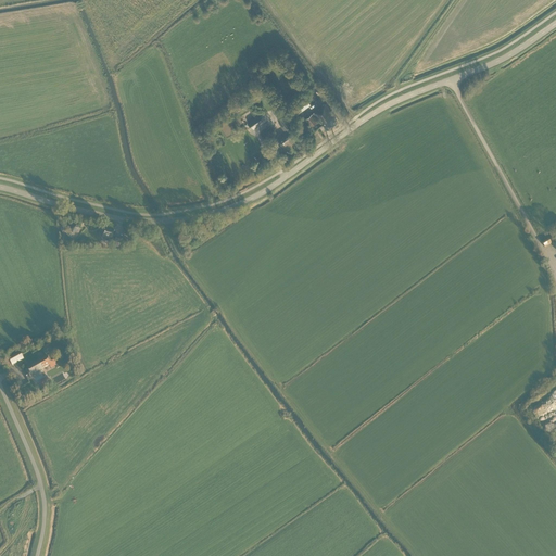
[(297,115),(310,105),(306,99),(292,109),(297,115)]
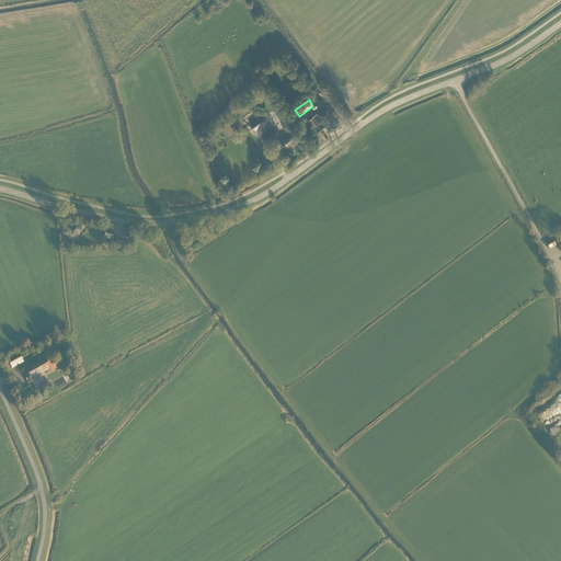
[(324,124),(330,130),(340,124),(338,119),(339,119),(329,105),(316,114),(315,115),(308,119),(313,127),(320,123),(316,116),(317,115),(323,125),(324,124)]
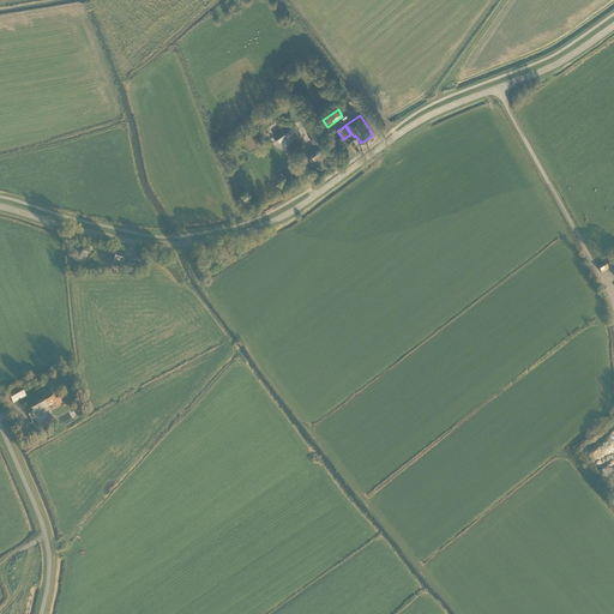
[(278,144),(293,133),(287,125),(272,136),(278,144)]
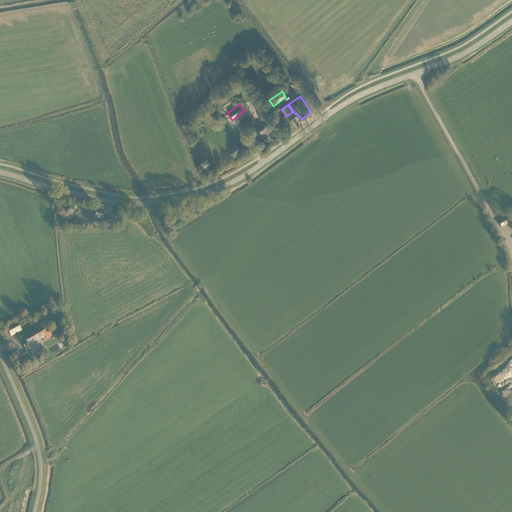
[(258,111),(264,119),(268,117),(262,108),(258,111)]
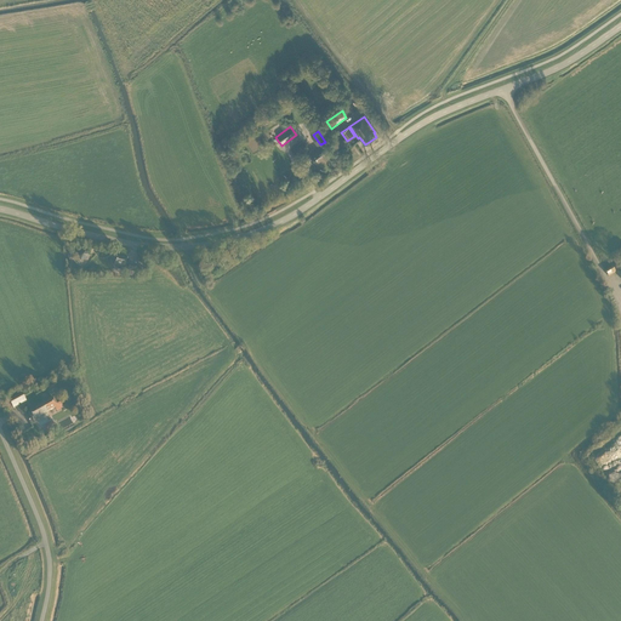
[(311,155),(311,157),(309,158),(308,159),(312,164),(313,164),(315,163),(315,164),(328,155),(322,147),(319,149),(317,147),(312,151),(313,153),(311,155)]
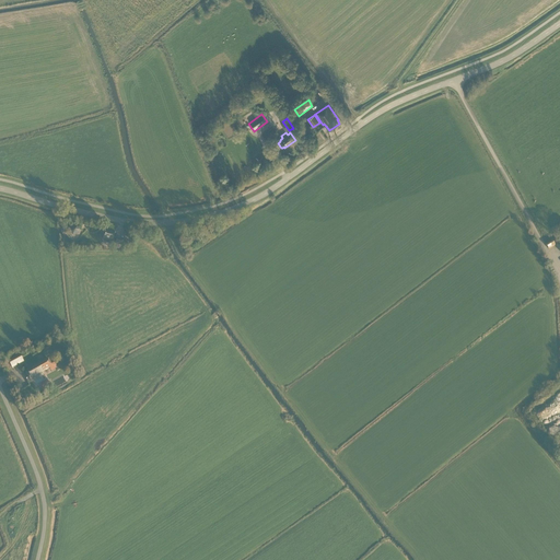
[(113,245),(113,241),(115,242),(115,244),(123,246),(124,241),(116,238),(116,240),(114,238),(115,233),(111,232),(111,233),(105,232),(103,238),(107,240),(106,244),(113,245)]
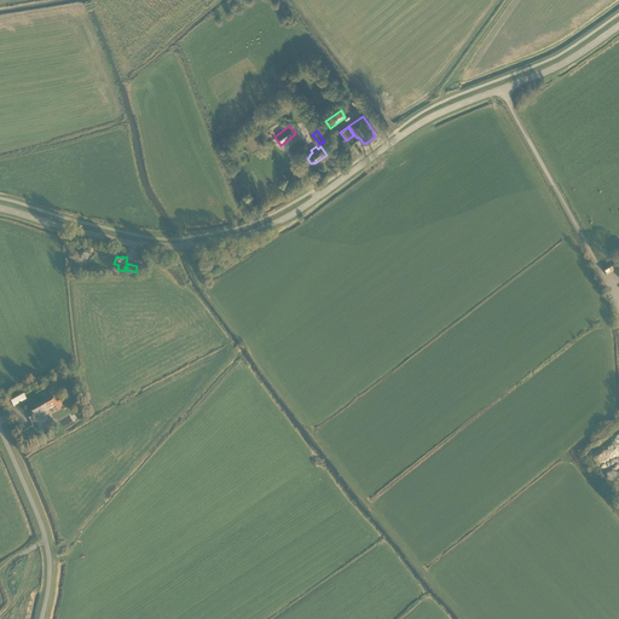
[(10,400),(13,409),(27,400),(22,393),(10,400)]
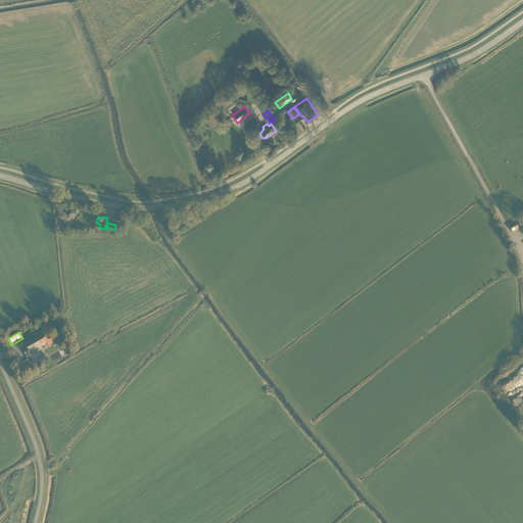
[(38,339),(24,347),(29,355),(41,348),(40,347),(48,343),(45,337),(39,341),(38,339)]
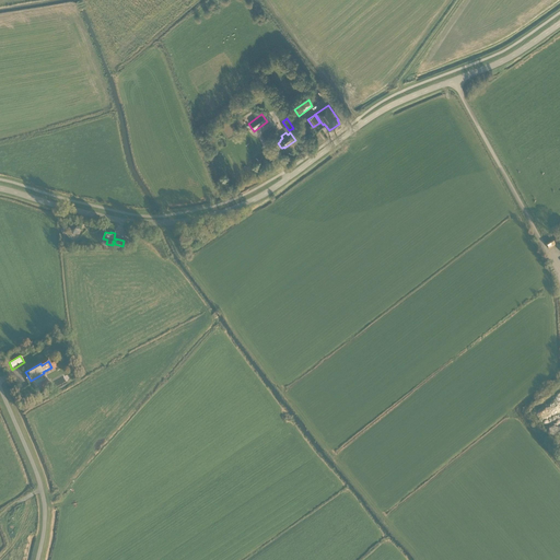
[(41,385),(44,391),(51,386),(48,381),(41,385)]
